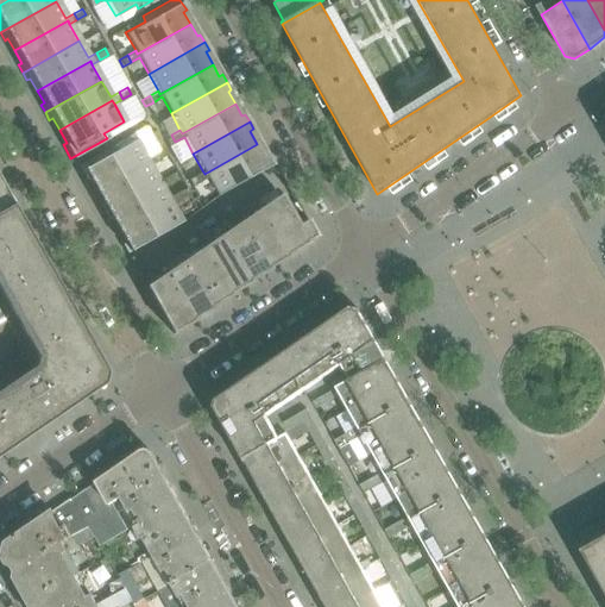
[(175,142),(171,135),(163,139),(166,146),(175,142)]
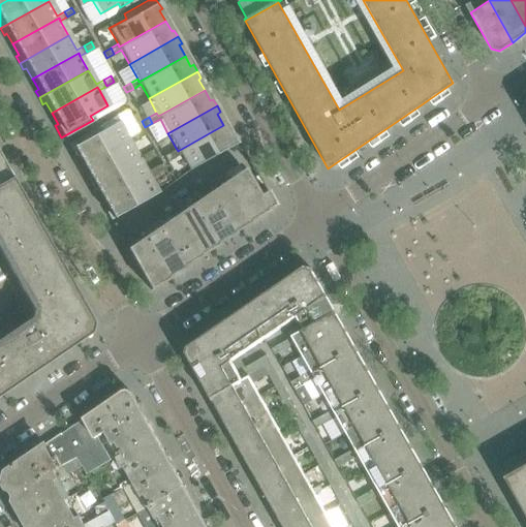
[(81,165),(127,140),(128,142),(135,137),(132,132),(125,136),(116,120),(98,130),(96,126),(65,144),(72,156),(74,154),(81,165)]
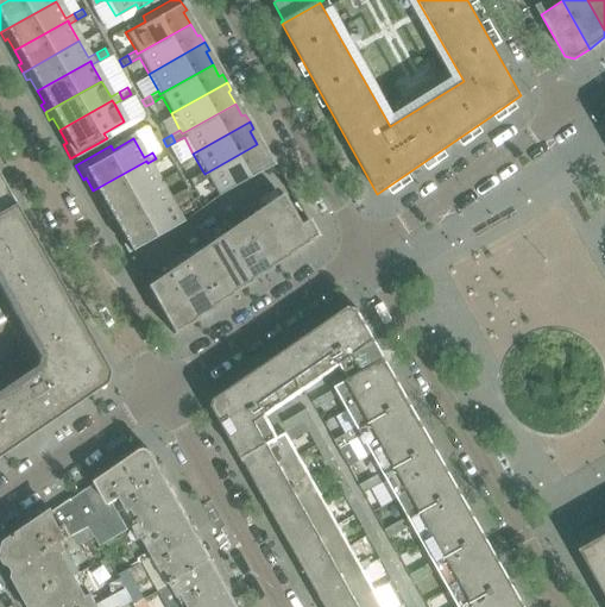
[(216,194),(272,163),(268,154),(264,156),(257,144),(205,174),(202,170),(194,175),(197,181),(206,176),(216,194)]
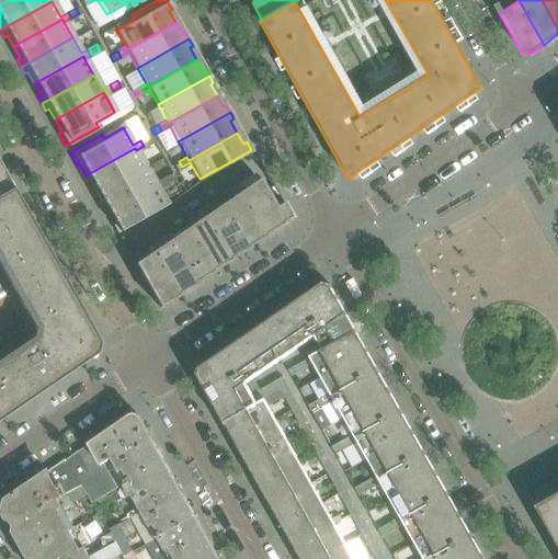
[(151,141),(148,136),(140,140),(144,146),(151,141)]
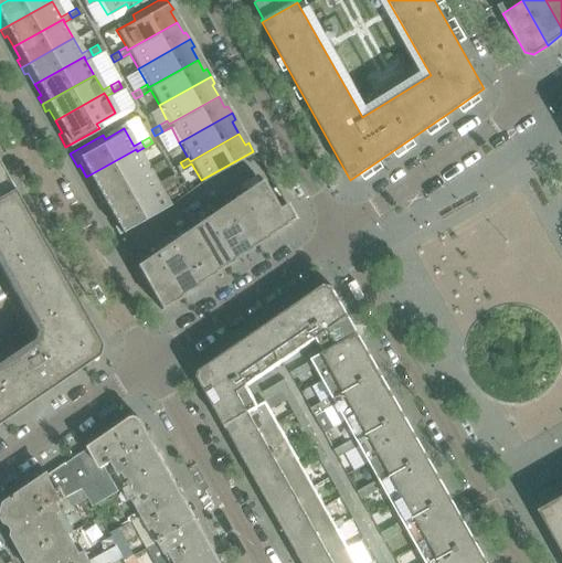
[(146,167),(137,151),(136,149),(86,177),(93,188),(89,189),(94,197),(146,167)]
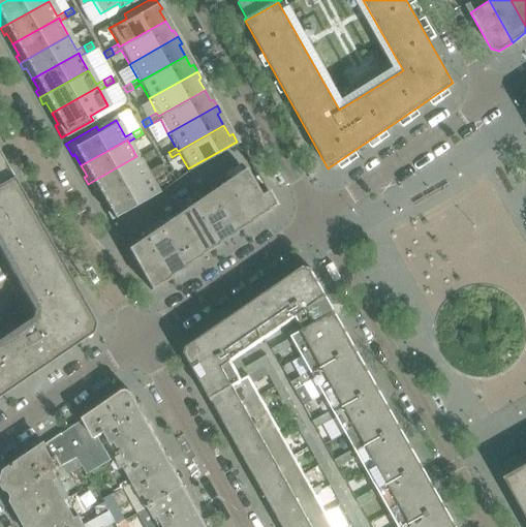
[(172,157),(168,152),(161,156),(164,161),(172,157)]
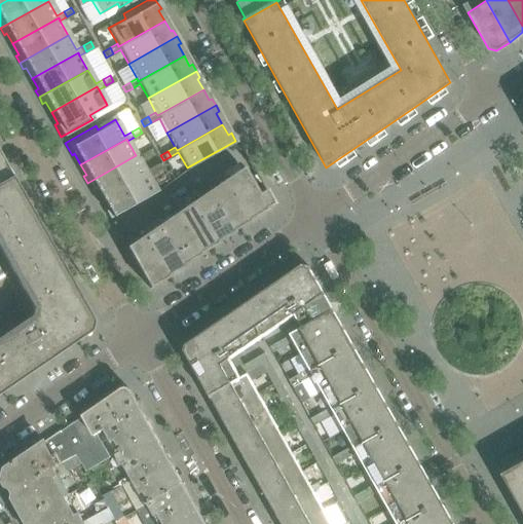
[(100,198),(145,173),(147,176),(154,172),(151,165),(144,170),(136,155),(87,183),(90,189),(94,188),(100,198)]
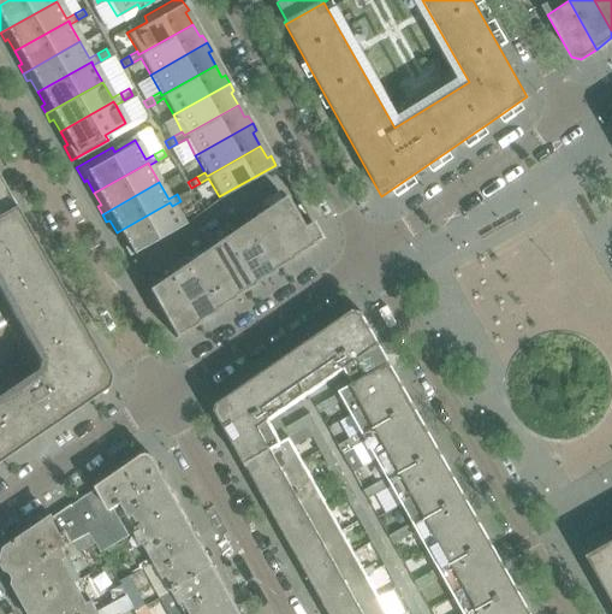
[(0,212),(10,207),(0,190),(0,188),(0,212)]
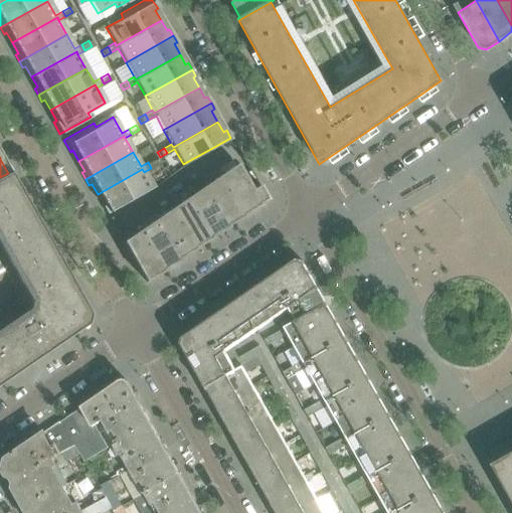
[(151,168),(158,164),(155,158),(148,162),(151,168)]
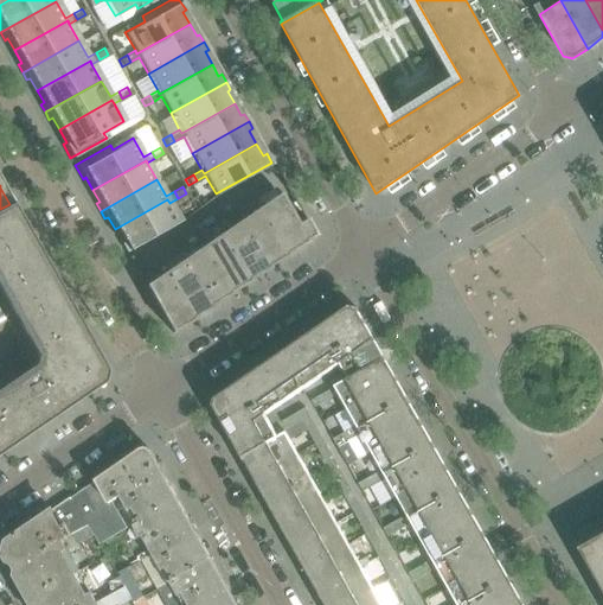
[(179,221),(170,203),(167,199),(115,229),(122,241),(119,243),(123,252),(179,221)]
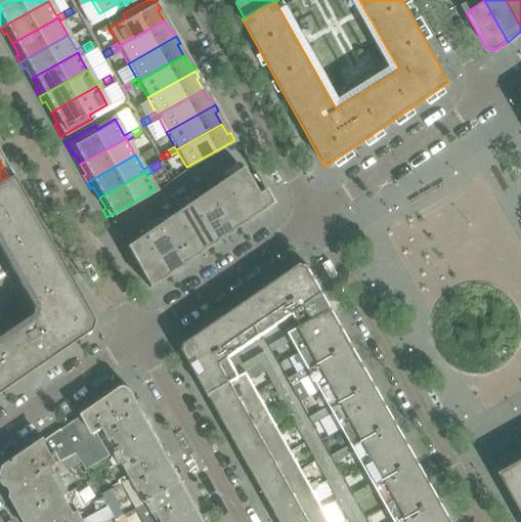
[(39,362),(81,334),(87,330),(89,319),(8,176),(0,180),(0,255),(29,307),(27,314),(0,333),(0,389),(28,371),(39,362)]
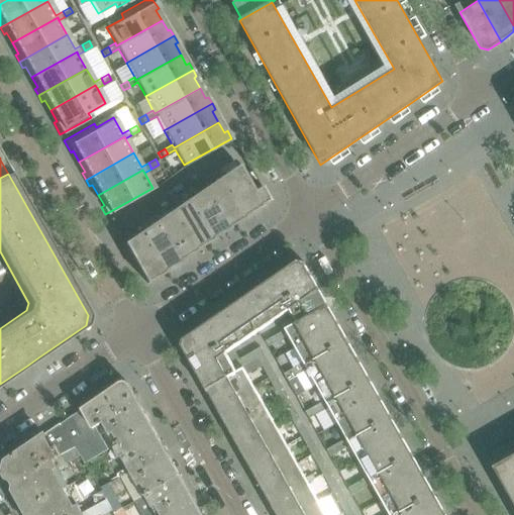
[(267,200),(259,186),(250,190),(242,176),(225,187),(242,217),(243,217),(242,215),(260,206),(259,205),(267,200)]
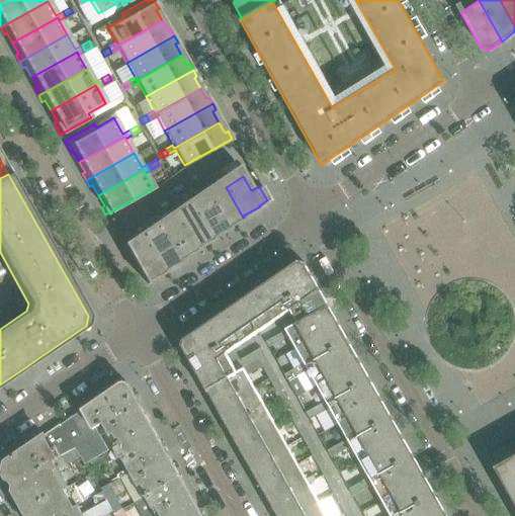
[(243,218),(226,187),(209,198),(227,229),(228,229),(227,227),(243,218)]
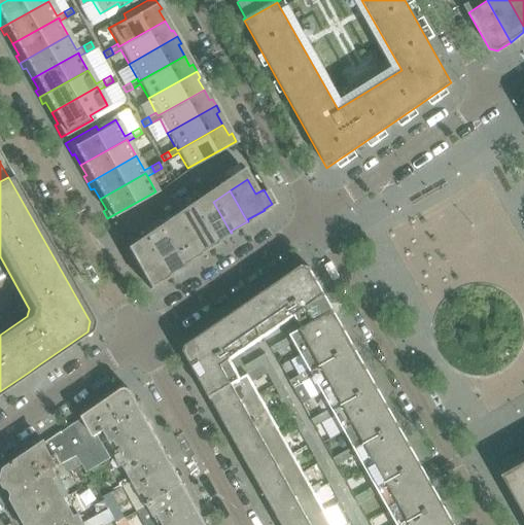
[(231,233),(213,202),(197,213),(214,244),(215,244),(214,242),(231,233)]
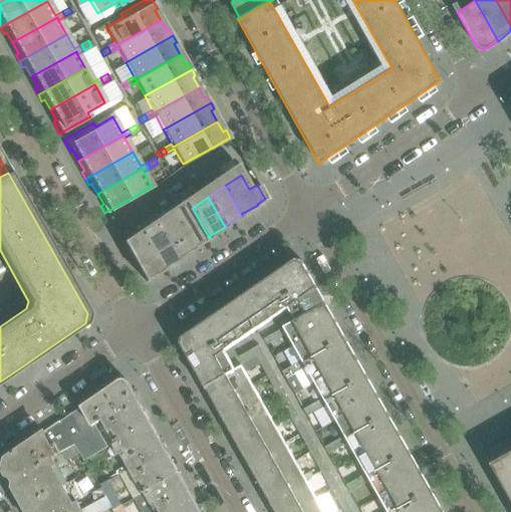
[(209,238),(192,208),(176,219),(193,249),(194,249),(193,247),(209,238)]
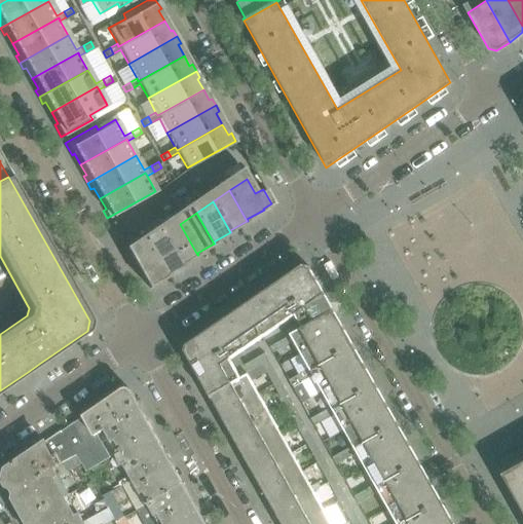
[(197,255),(180,224),(163,235),(181,266),(182,265),(181,264),(197,255)]
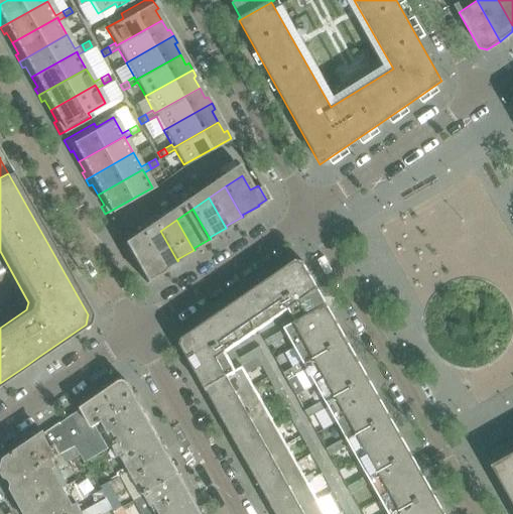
[(177,261),(160,231),(144,242),(161,272),(162,271),(161,270),(177,261)]
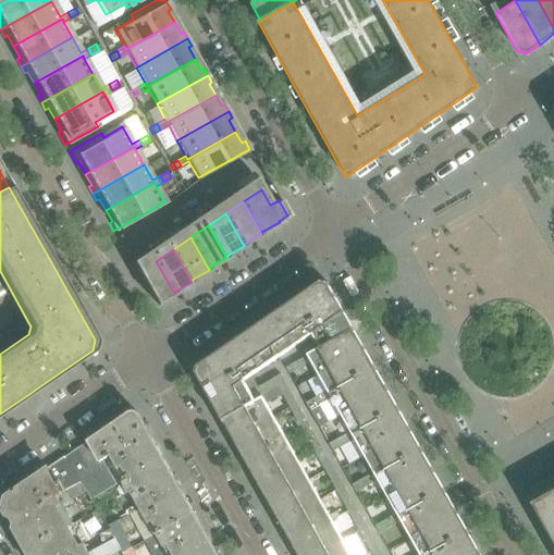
[(174,294),(156,261),(137,273),(155,305),(174,294)]
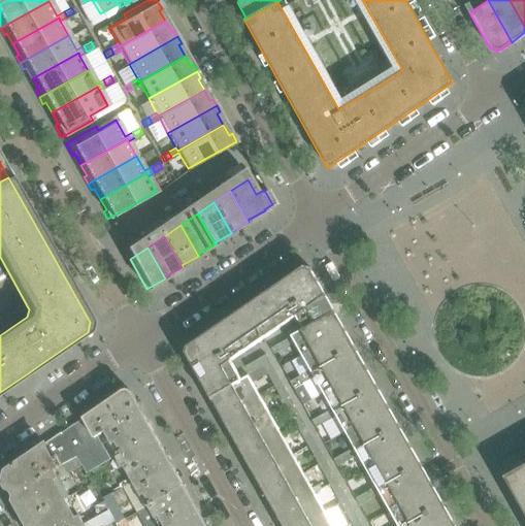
[(332,310),(324,295),(307,267),(301,265),(275,284),(285,300),(294,316),(301,329),(332,310)]
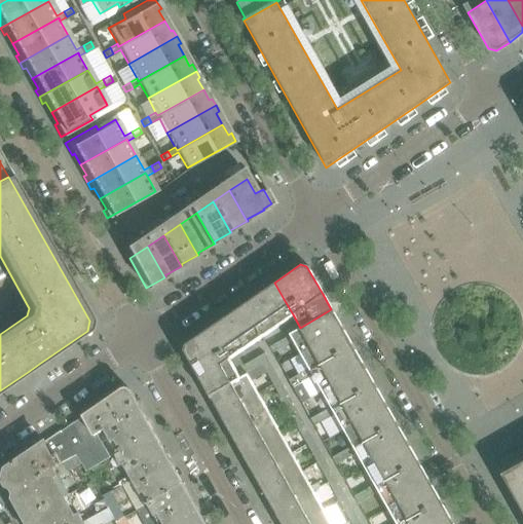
[(293,314),(284,299),(274,283),(258,293),(276,326),(293,314)]
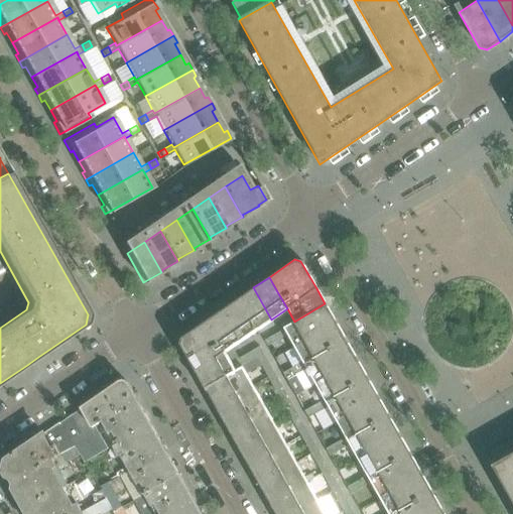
[(271,319),(253,287),(237,298),(255,331),(271,319)]
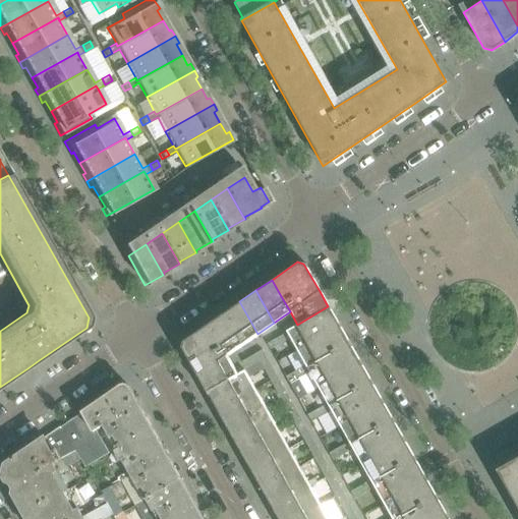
[(257,334),(239,301),(223,312),(241,345),(257,334)]
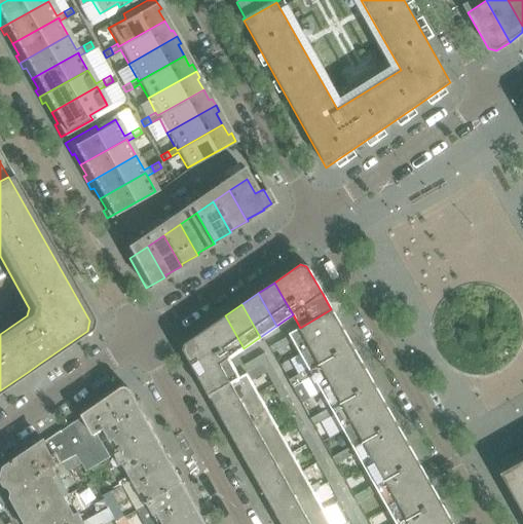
[(299,352),(342,329),(331,309),(300,328),(277,340),(281,345),(291,339),(299,352)]
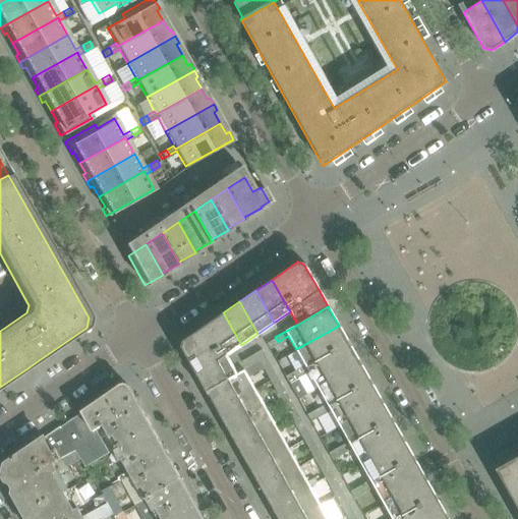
[(241,345),(223,312),(208,324),(217,341),(225,355),(241,345)]
